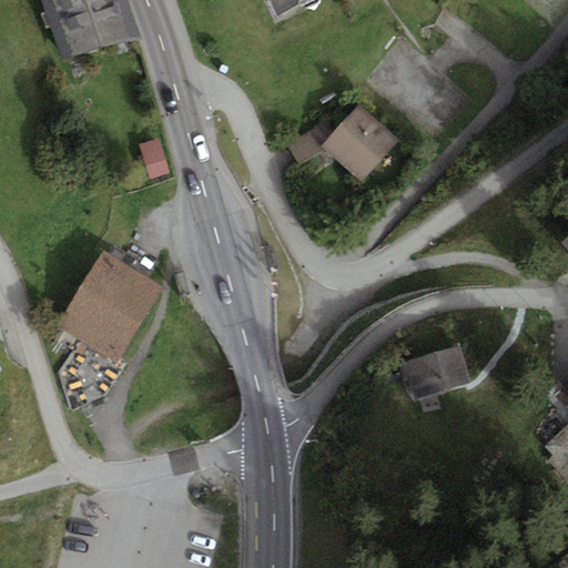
[(128,0),(43,0),(64,60),(140,34),(128,0)]
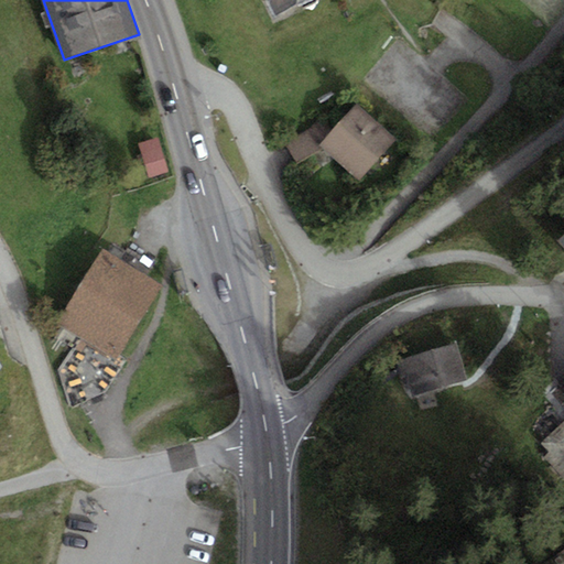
[(269,0),(275,13),(304,0),(269,0)]
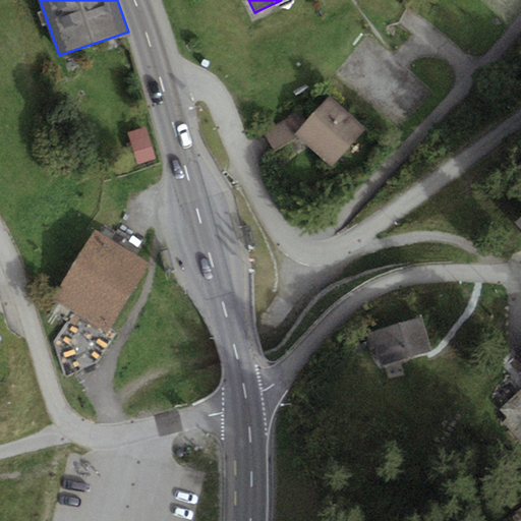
[(329,96),(295,133),(332,166),(366,128),(329,96)]
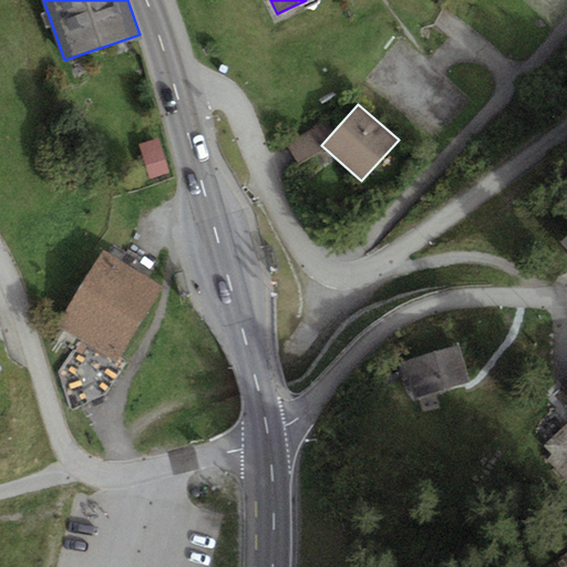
[(158,138),(141,144),(151,178),(168,173),(158,138)]
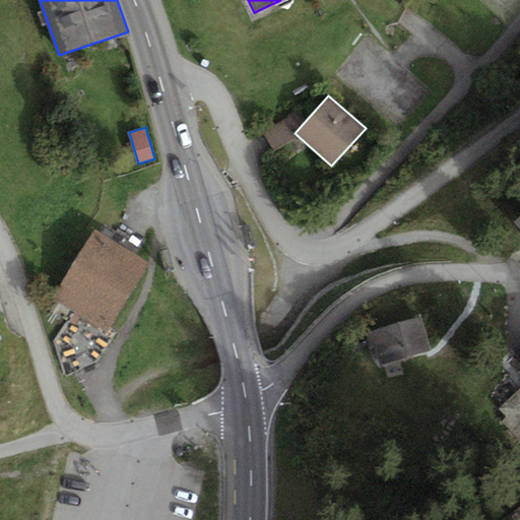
[(95,230),(53,299),(107,331),(149,262),(95,230)]
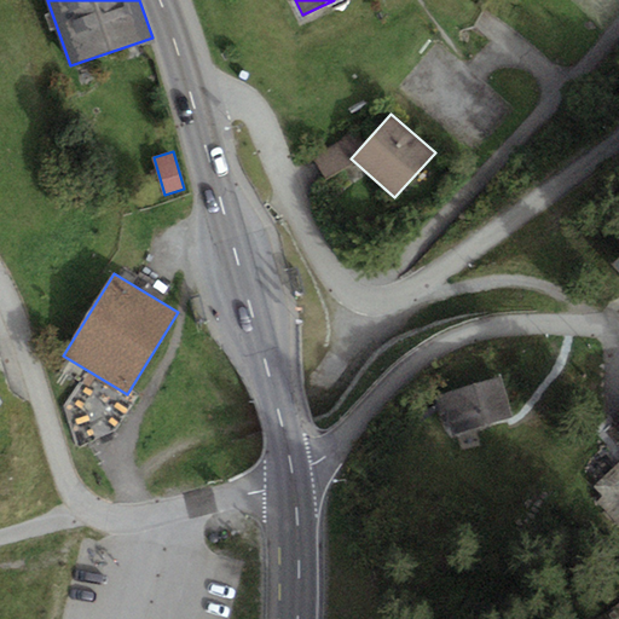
[(502,376),(434,395),(439,414),(445,412),(452,435),(514,417),(502,376)]
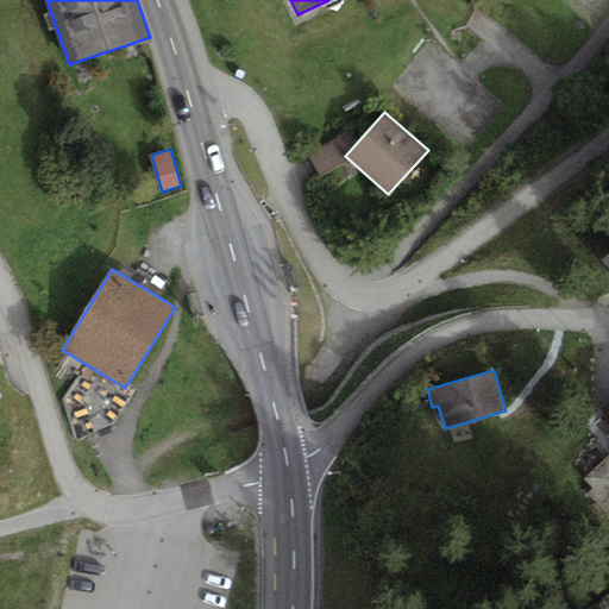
[(608,425),(608,453),(583,478),(592,489),(588,494),(608,516),(608,424),(608,425)]
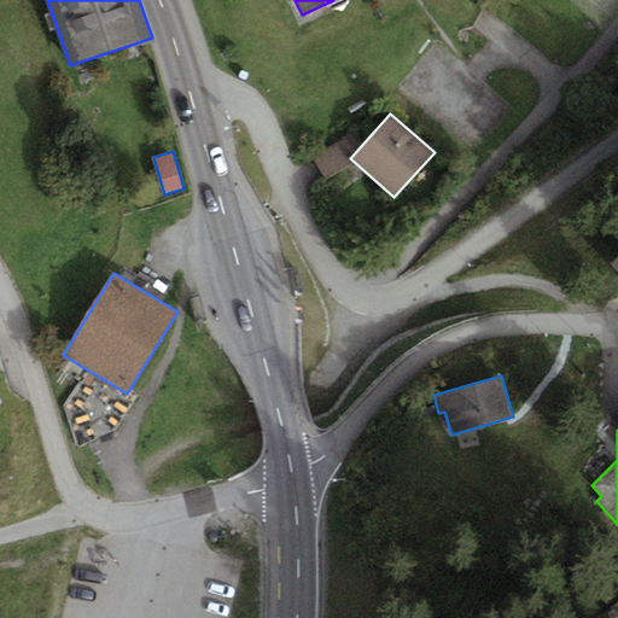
[(617,617),(617,602),(590,614),(592,617),(617,617)]
